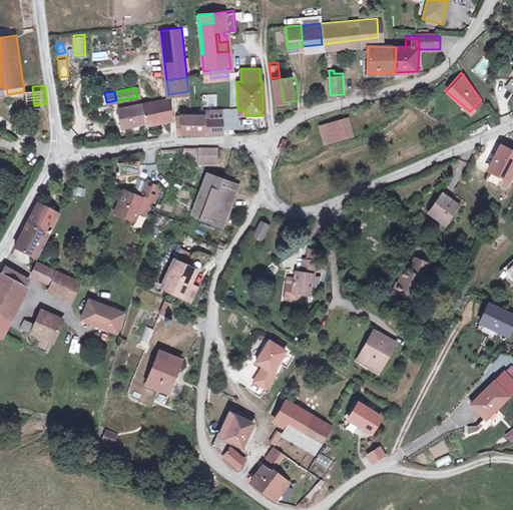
[(124,99),(125,105),(138,103),(137,97),(124,99)]
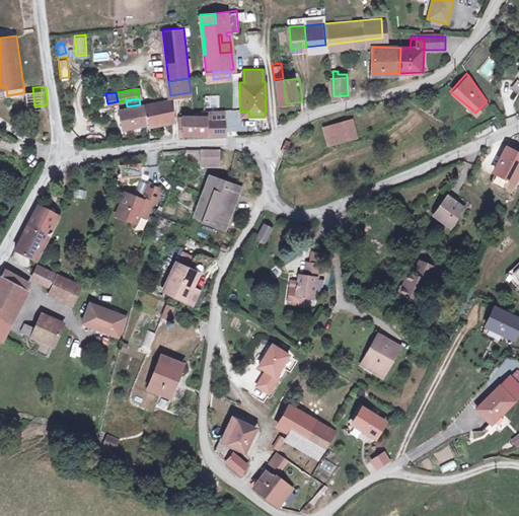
[(120,128),(169,121),(166,101),(140,104),(127,106),(127,107),(117,109),(120,128)]
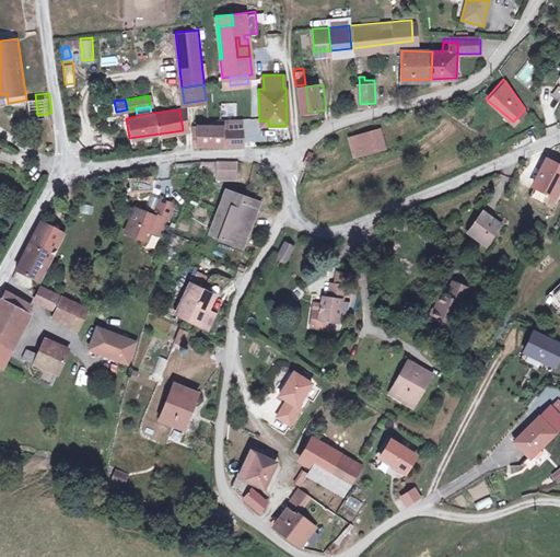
[(223,124),(224,144),(243,143),(241,117),(222,117),(223,124)]
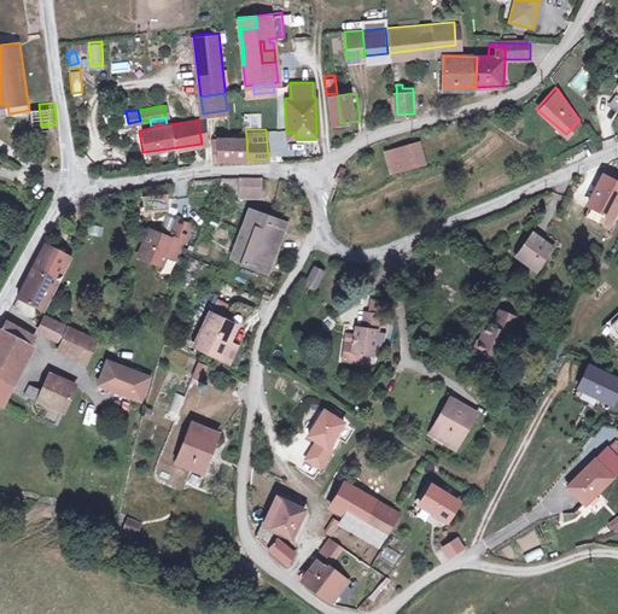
[(222,159),(248,159),(246,136),(233,138),(221,138),(222,159)]
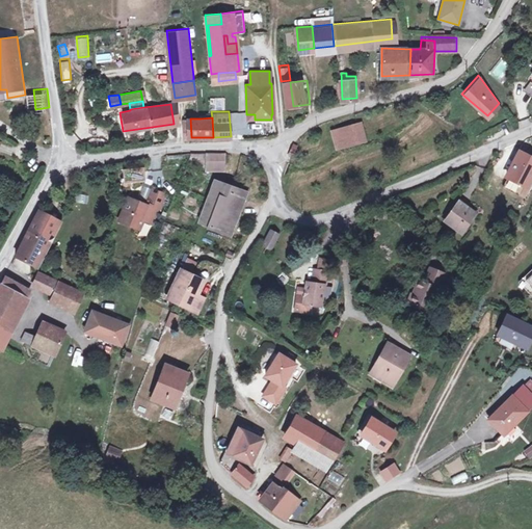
[(341,126),(347,146),(364,140),(357,122),(341,126)]
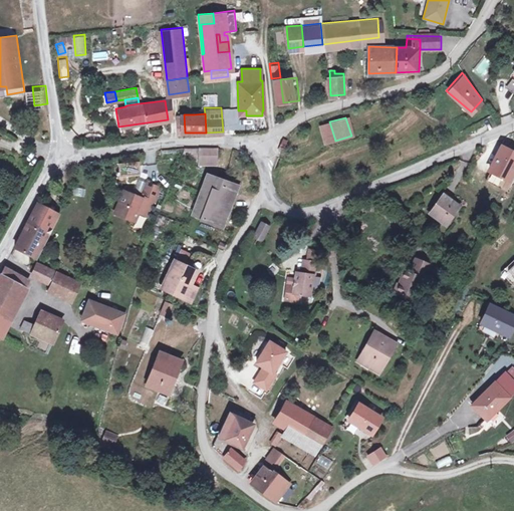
[(329,121),(322,124),(326,144),(335,141),(329,121)]
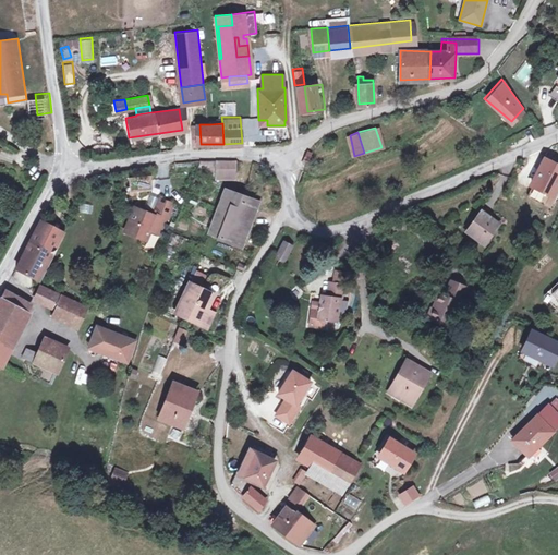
[(557,181),(557,164),(545,157),(531,183),(552,194),(557,181)]
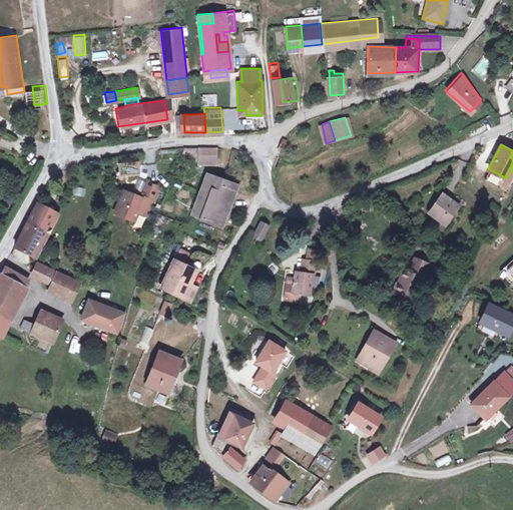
[(183,145),(183,157),(197,157),(197,145),(183,145)]
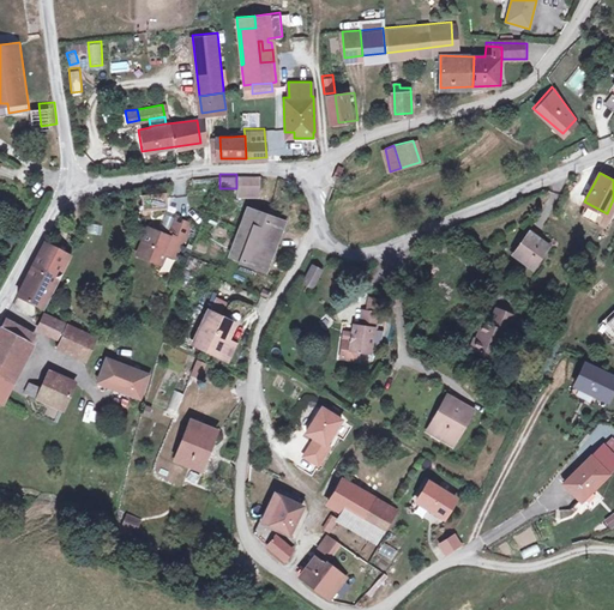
[(263,176),(240,175),(239,195),(262,197),(263,176)]
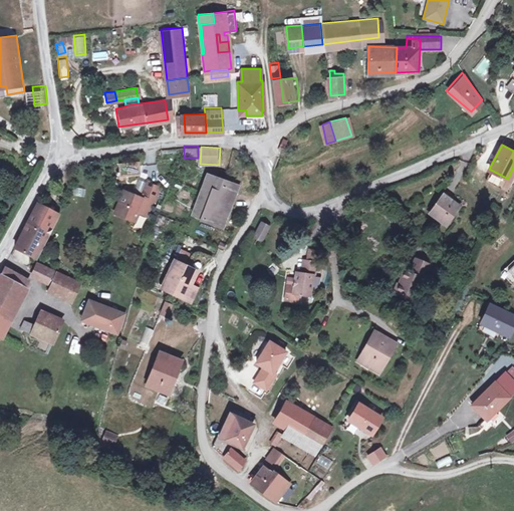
[(208,174),(204,187),(212,189),(202,219),(223,225),(237,185),(208,174)]
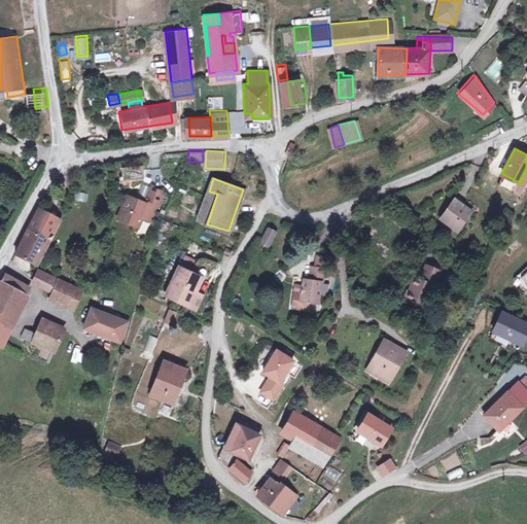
[(147,202),(129,195),(119,216),(139,223),(142,216),(151,219),(157,205),(160,205),(166,190),(152,185),(146,200),(148,201),(147,202)]
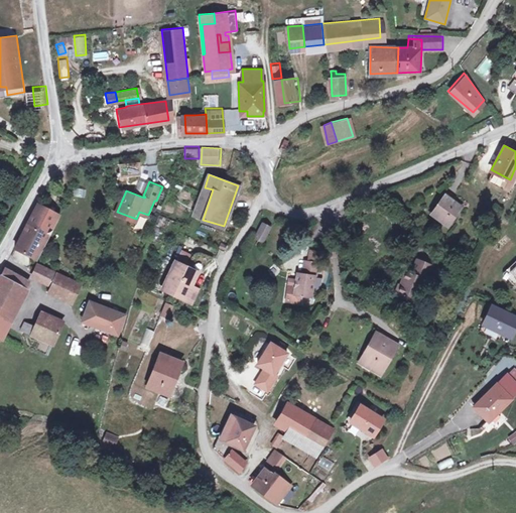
[(38,206),(56,216),(61,206),(43,196),(38,206)]
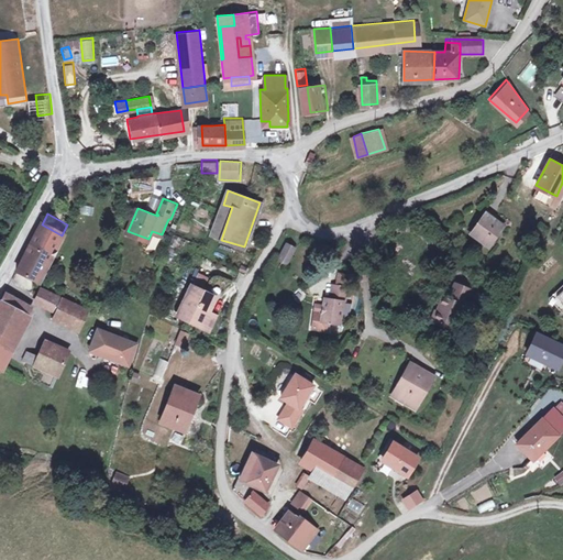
[(467,237),(485,249),(499,229),(482,217),(467,237)]
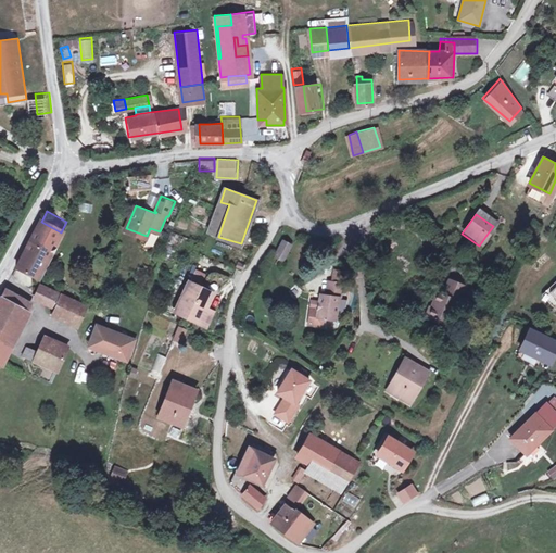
[(41,269),(61,233),(41,222),(21,259),(41,269)]
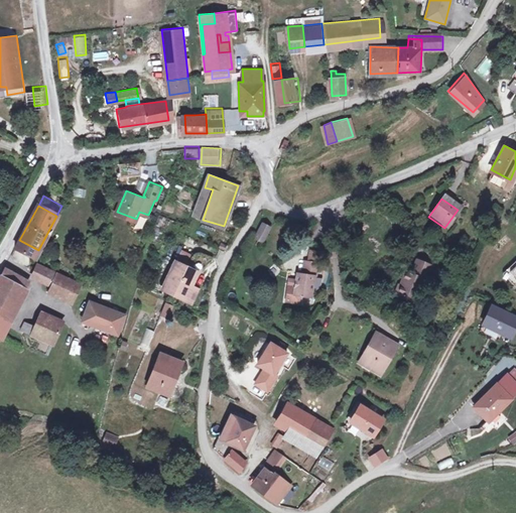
[(253,237),(263,241),(271,224),(261,220),(253,237)]
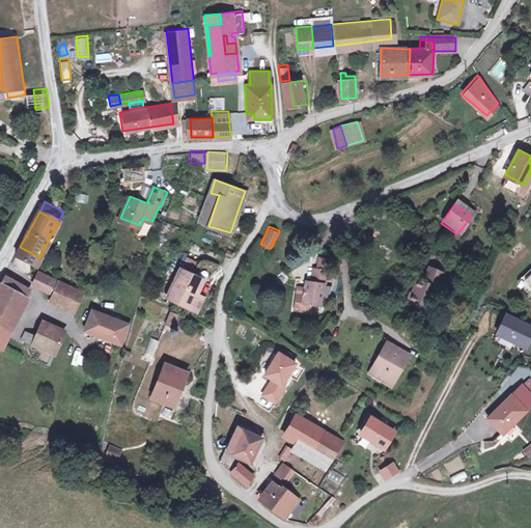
[(276,246),(284,249),(290,233),(282,230),(276,246)]
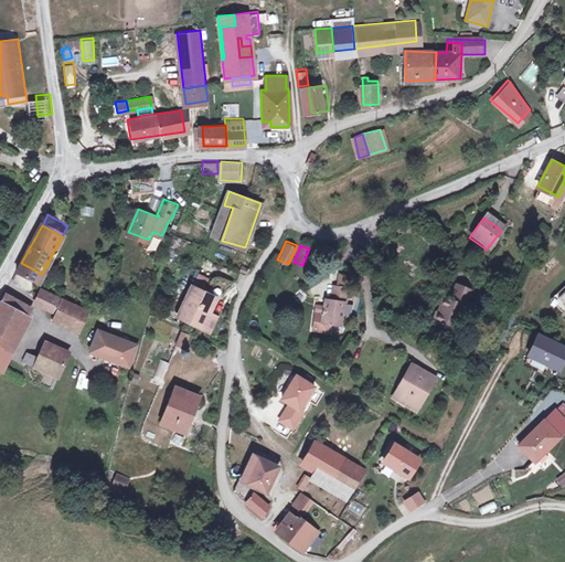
[(349,284),(351,273),(339,271),(337,282),(349,284)]
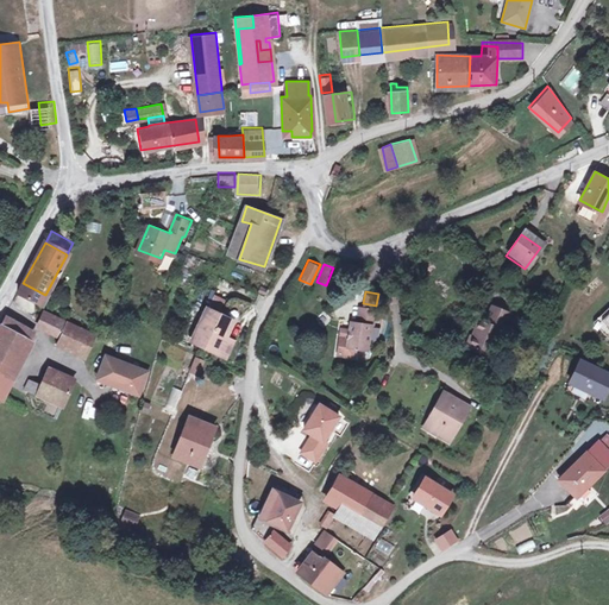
[(489,329),(481,325),(470,342),(493,357),(512,325),(520,312),(504,302),(496,317),(489,329)]
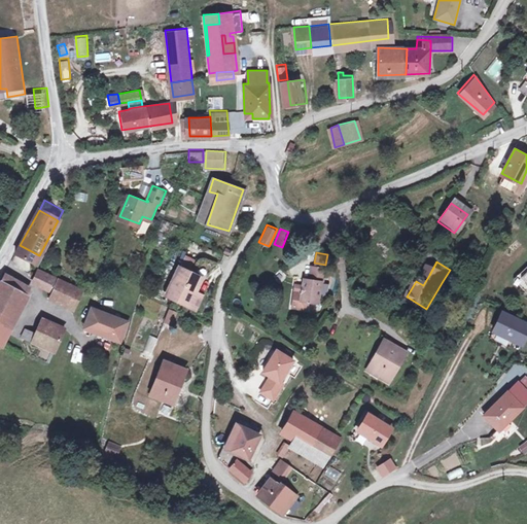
[(308,301),(318,302),(321,281),(323,281),(325,267),(310,265),(308,279),(304,278),(302,291),(294,290),(291,307),(307,308),(308,301)]
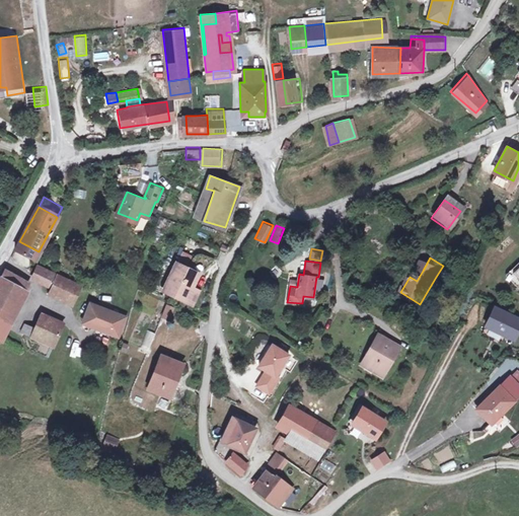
[(183,299),(189,288),(196,271),(176,262),(163,290),(183,299)]
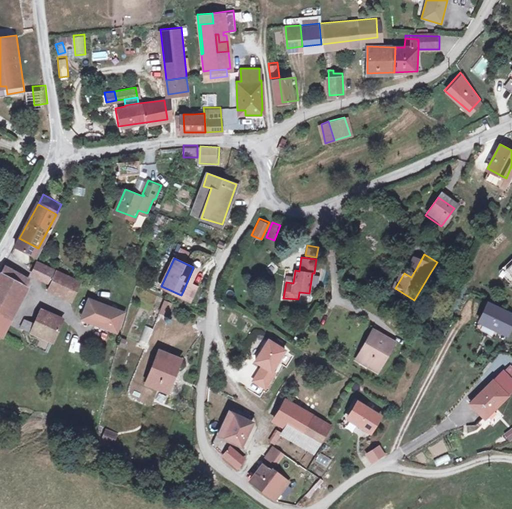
[(511,260),(502,270),(511,279),(511,260)]
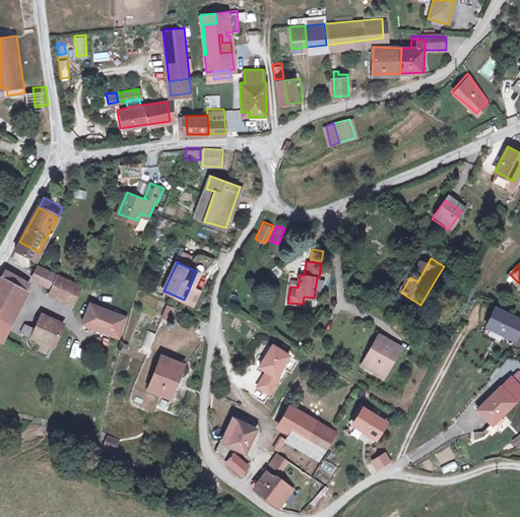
[(37,275),(58,286),(62,276),(42,265),(37,275)]
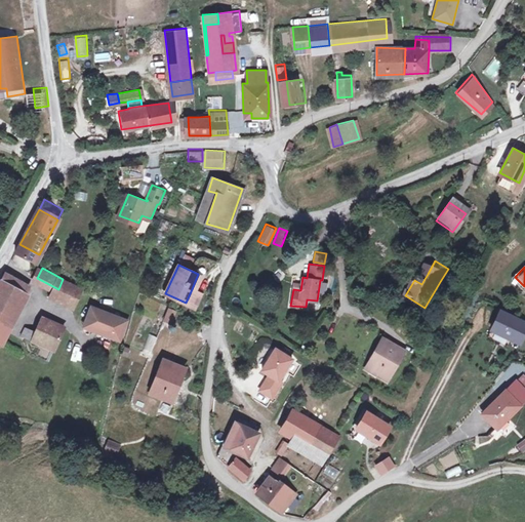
[(455,273),(448,269),(441,280),(449,284),(455,273)]
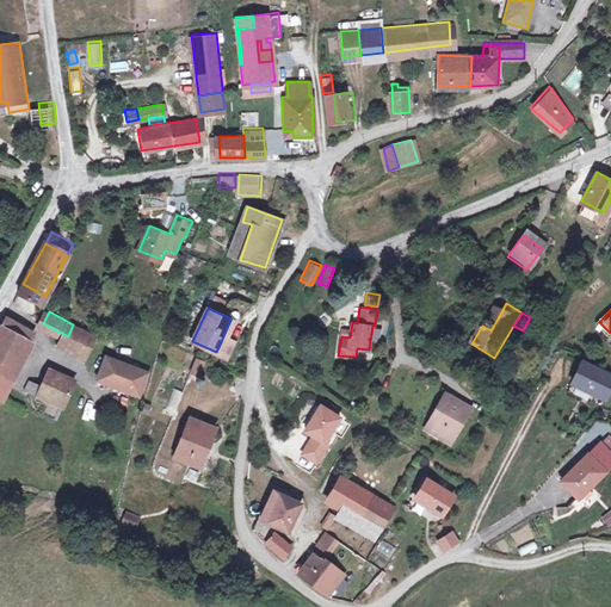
[(489,314),(482,326),(491,330),(498,319),(489,314)]
